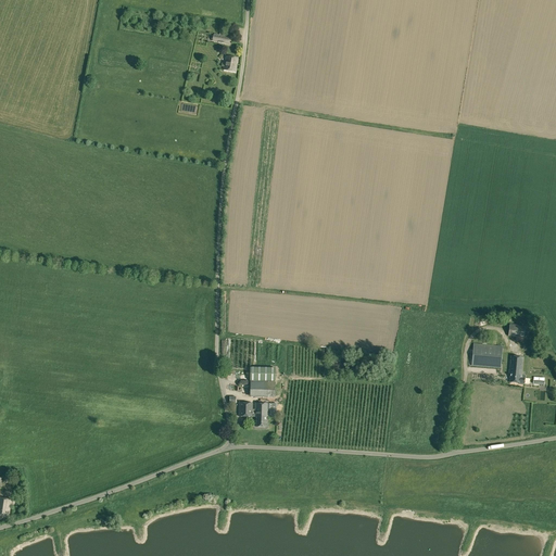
[(213,35),(213,36),(212,36),(212,39),(213,39),(212,40),(218,42),(229,45),(230,38),(219,36),(213,35)]
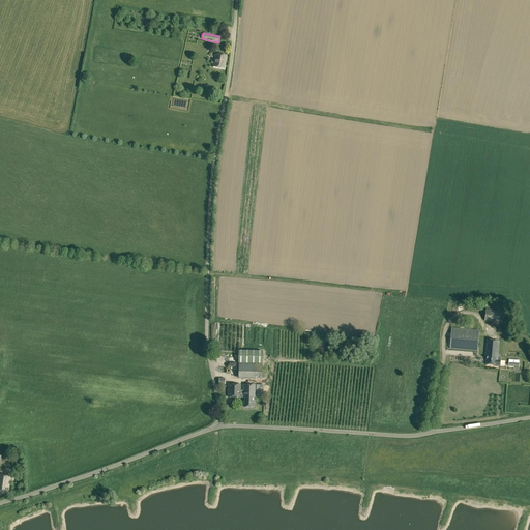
[(227,56),(215,54),(214,61),(212,61),(211,63),(213,64),(213,66),(225,68),(227,56)]
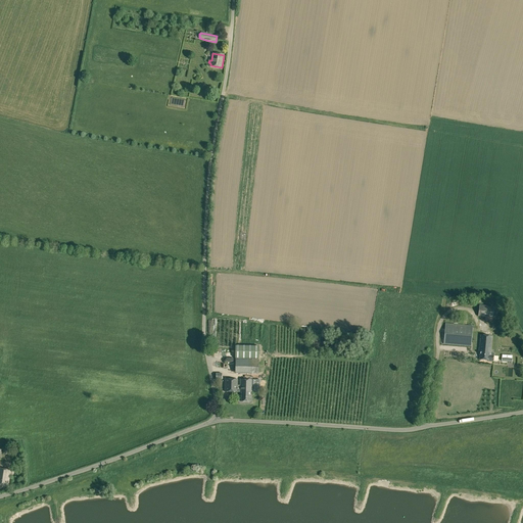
[(485,318),(492,319),(494,306),(480,304),(478,317),(485,318)]
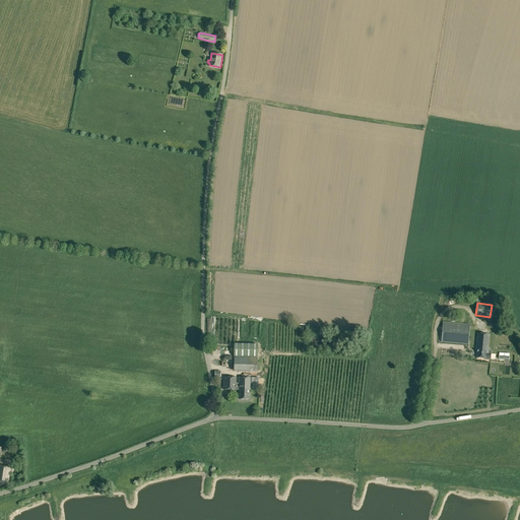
[(470,324),(466,324),(458,323),(443,322),(441,342),(468,344),(470,324)]
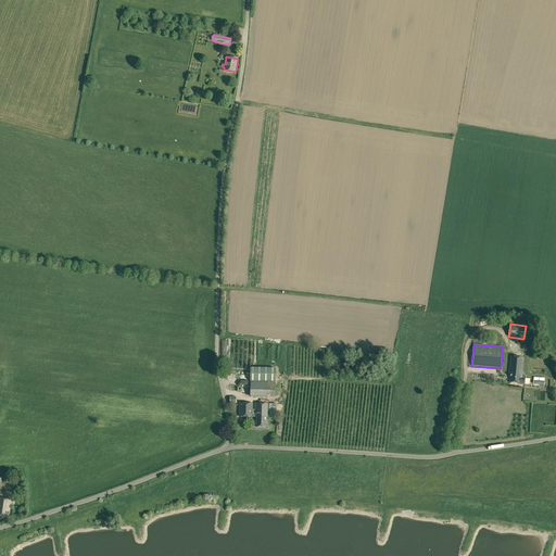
[(521,375),(522,357),(512,356),(509,375),(510,375),(509,382),(515,383),(519,383),(519,384),(525,384),(525,376),(521,376),(521,375)]
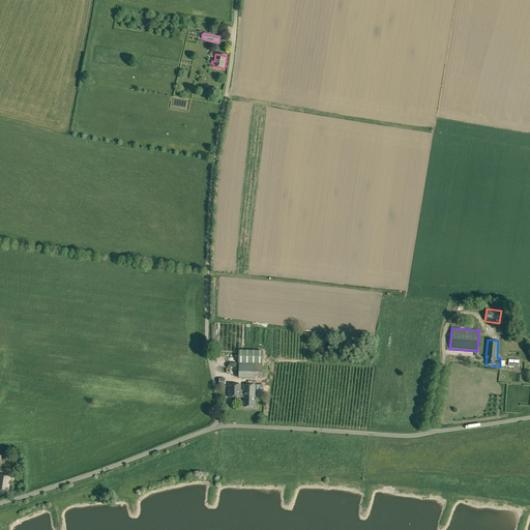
[(239,351),(239,363),(265,364),(265,352),(239,351)]
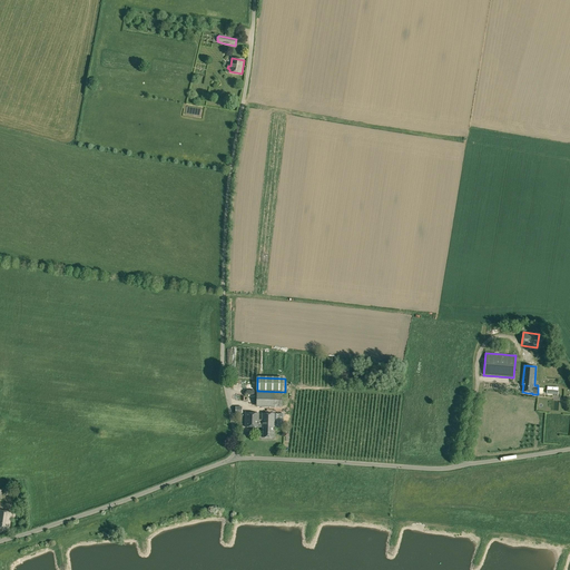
[(274,406),(275,392),(257,391),(256,408),(274,408),(274,406)]
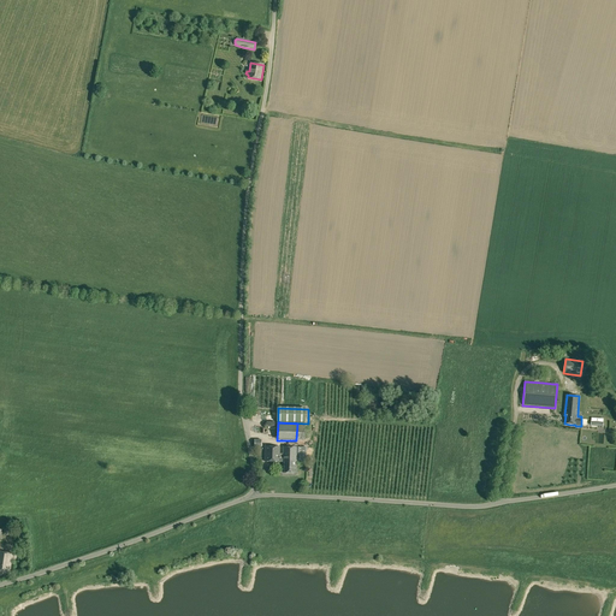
[(265,461),(279,462),(279,457),(279,448),(265,446),(265,461)]
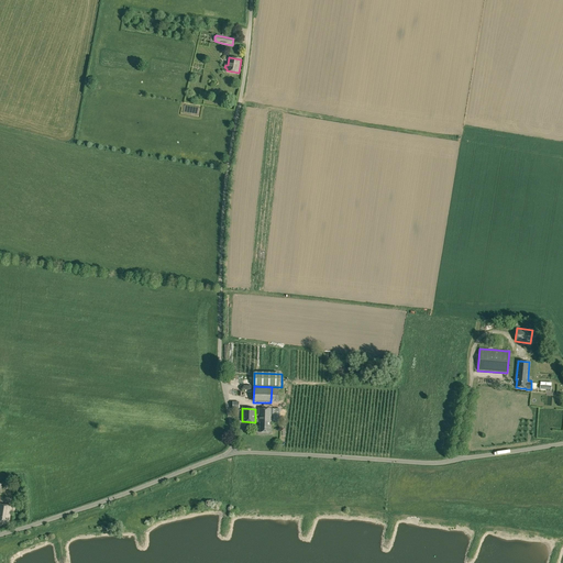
[(255,418),(255,422),(260,422),(260,432),(269,432),(269,420),(271,420),(271,409),(258,409),(258,418),(255,418)]
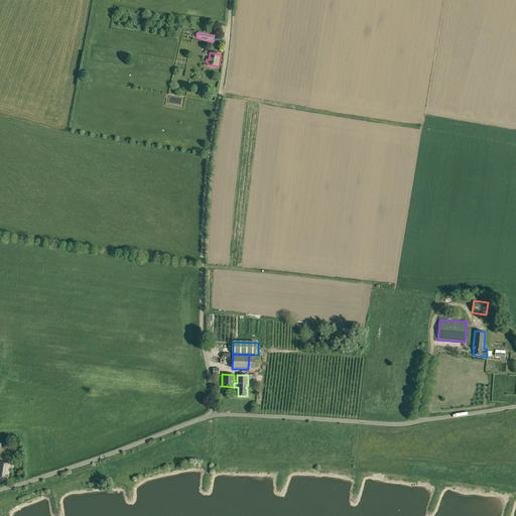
[(15,450),(13,461),(21,462),(23,452),(15,450)]
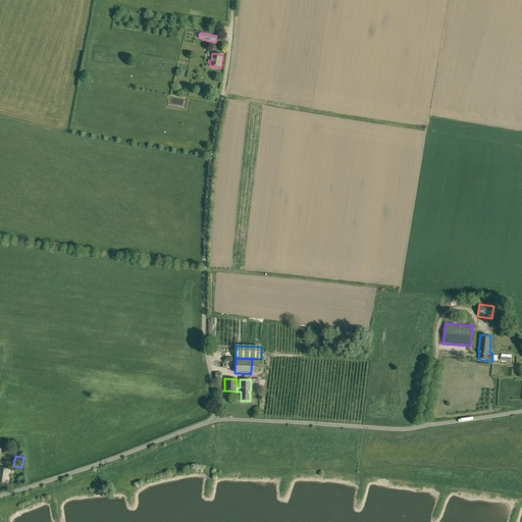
[(11,469),(0,467),(0,484),(8,486),(11,469)]
